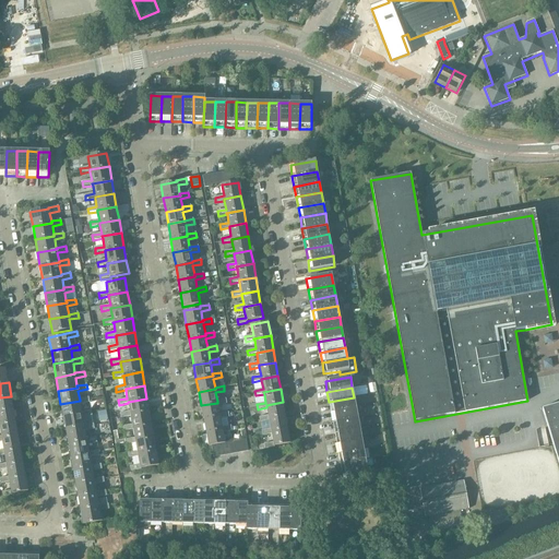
[(0,412),(13,409),(11,396),(0,397),(0,412)]
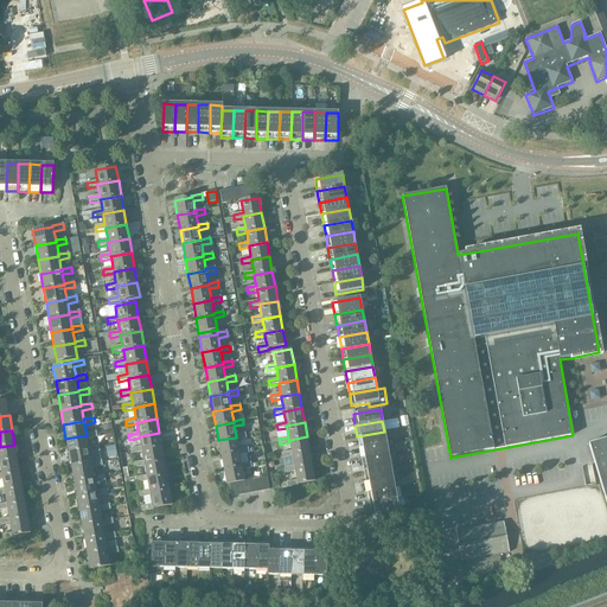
[(87,435),(65,439),(69,453),(89,449),(89,448),(88,439),(97,436),(96,432),(87,434),(87,435)]
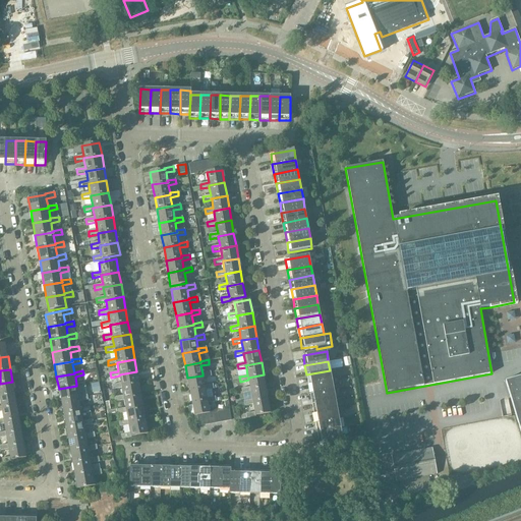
[(306,374),(308,385),(332,381),(330,370),(306,374)]
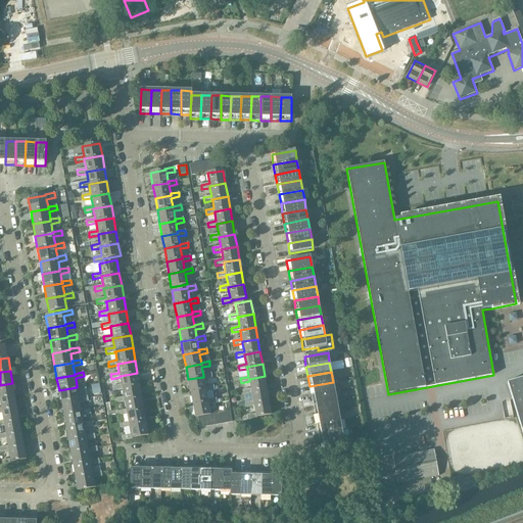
[(113,391),(122,389),(122,388),(140,385),(137,373),(120,376),(120,377),(121,385),(112,386),(113,391)]
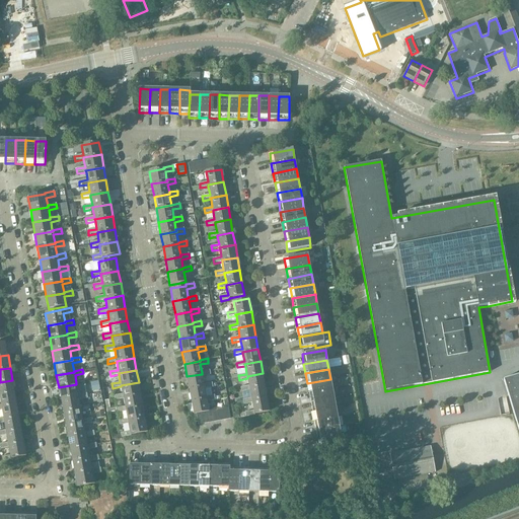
[(187,376),(189,389),(204,386),(204,384),(203,376),(211,375),(210,370),(202,372),(202,374),(187,376)]
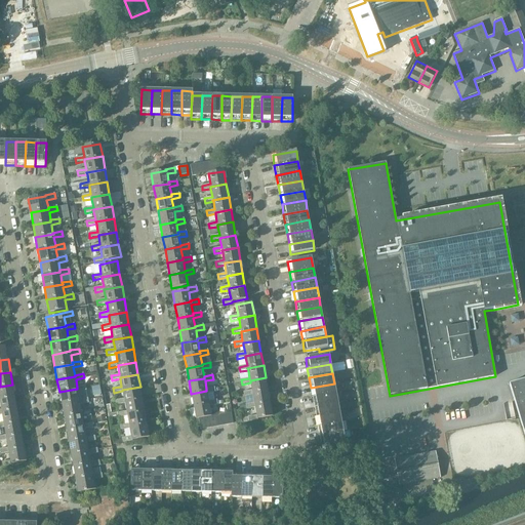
[(268,391),(266,377),(250,380),(250,382),(251,391),(243,392),(244,397),(252,395),(252,394),(268,391)]
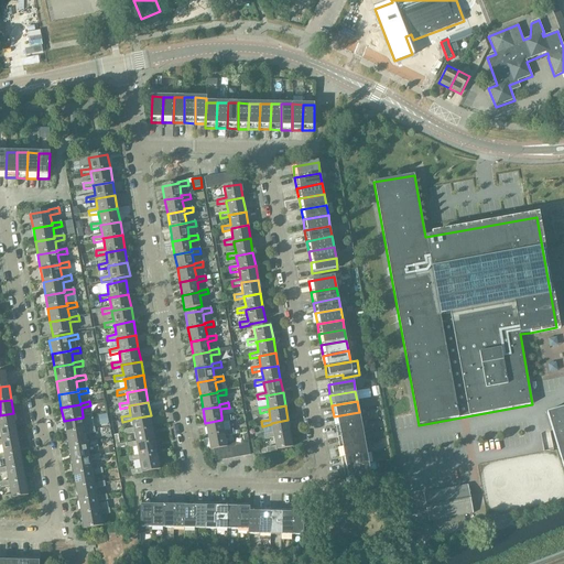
[(563,407),(546,412),(563,469),(563,407)]
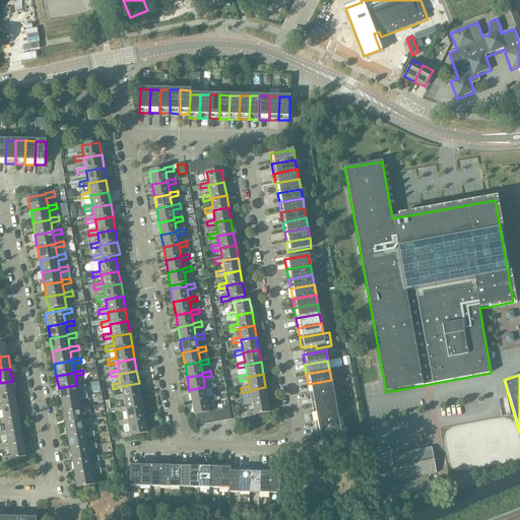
[(308,384),(310,394),(333,389),(331,380),(308,384)]
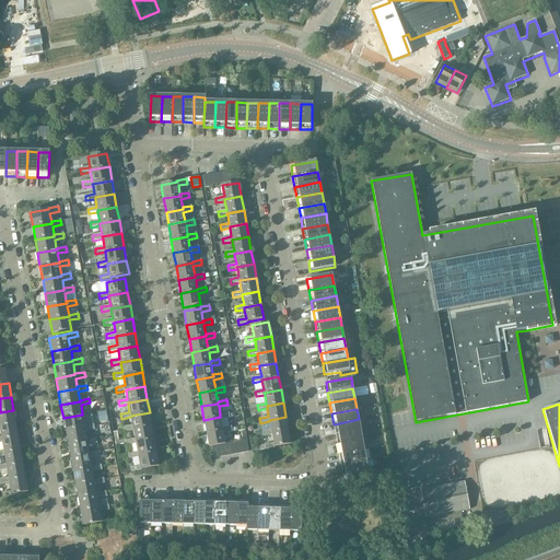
[(0,427),(15,423),(13,410),(0,412),(0,427)]
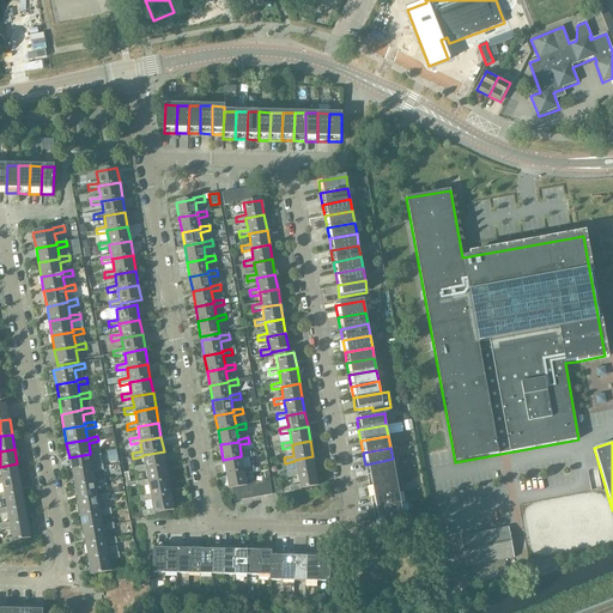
[(70,457),(72,472),(92,468),(92,467),(91,457),(101,456),(99,450),(90,453),(90,454),(70,457)]
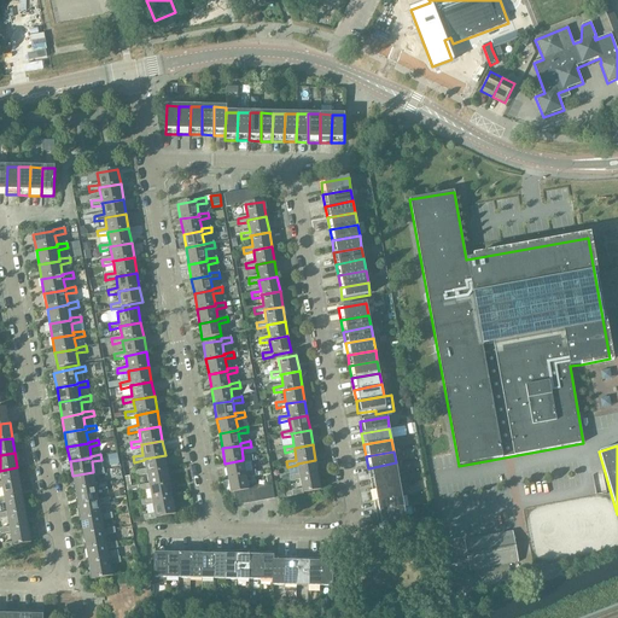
[(136,477),(146,476),(146,473),(168,470),(165,455),(144,459),(144,460),(146,470),(135,472),(136,477)]
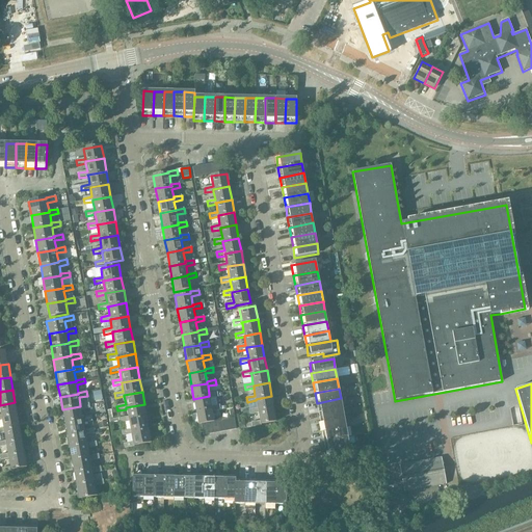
[(193,399),(195,411),(212,408),(211,407),(210,399),(218,397),(217,393),(209,394),(209,396),(193,399)]
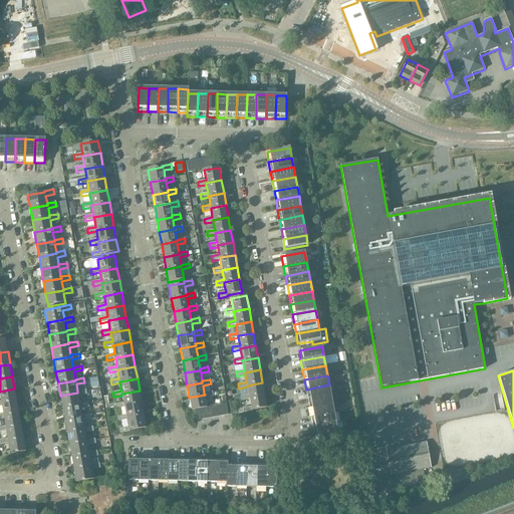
[(247,386),(247,387),(249,395),(241,397),(241,401),(249,400),(249,398),(264,395),(262,382),(247,386)]
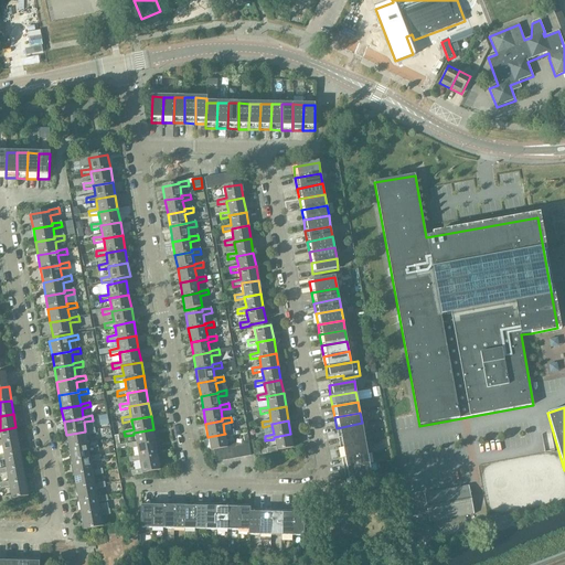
[(337,428),(338,438),(364,434),(362,423),(337,428)]
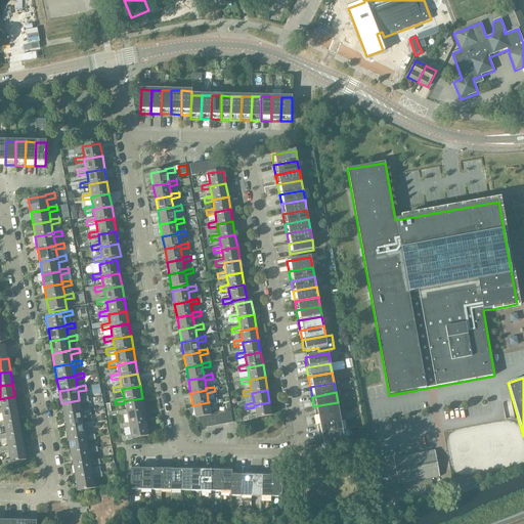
[(0,413),(2,413),(1,412),(17,409),(14,396),(0,399),(0,404),(1,409),(0,408),(0,413)]
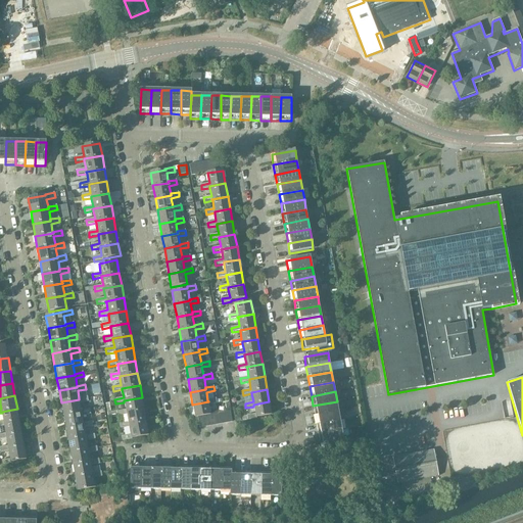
[(61,402),(63,416),(82,413),(81,411),(80,403),(89,401),(88,396),(79,398),(79,399),(61,402)]
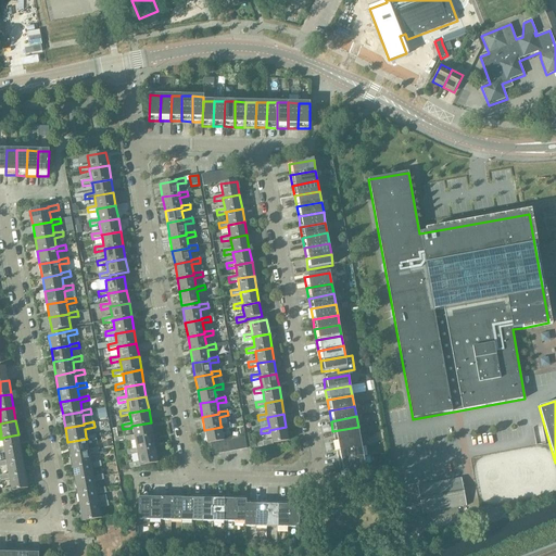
[(125,442),(135,441),(134,440),(153,436),(151,422),(131,426),(131,428),(134,436),(124,438),(125,442)]
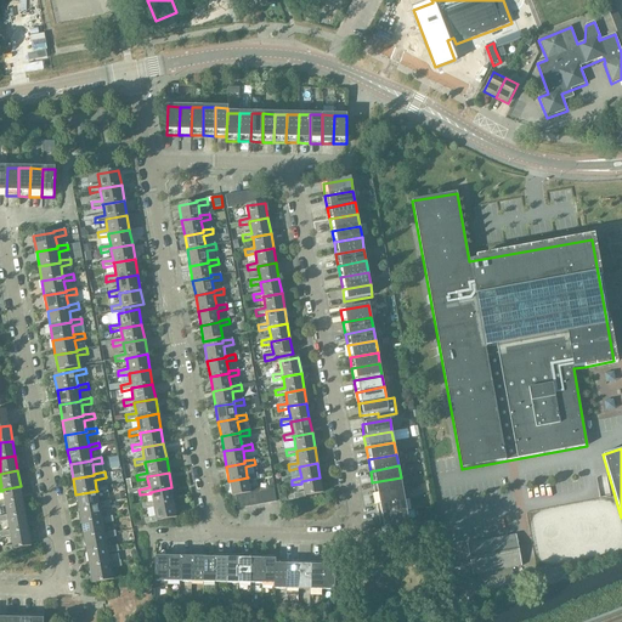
[(248,478),(228,481),(232,497),(236,496),(242,495),(248,493),(250,493),(248,481),(258,480),(256,474),(247,476),(248,478)]
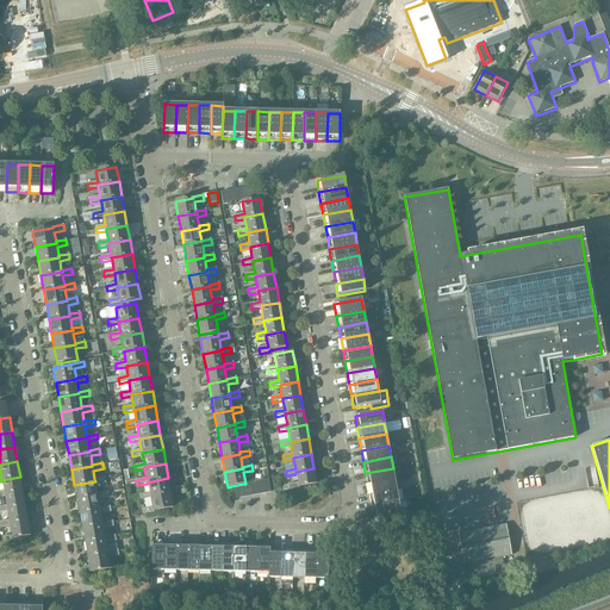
[(296,472),(296,474),(298,484),(288,485),(290,491),(299,489),(299,487),(317,484),(313,468),(296,472)]
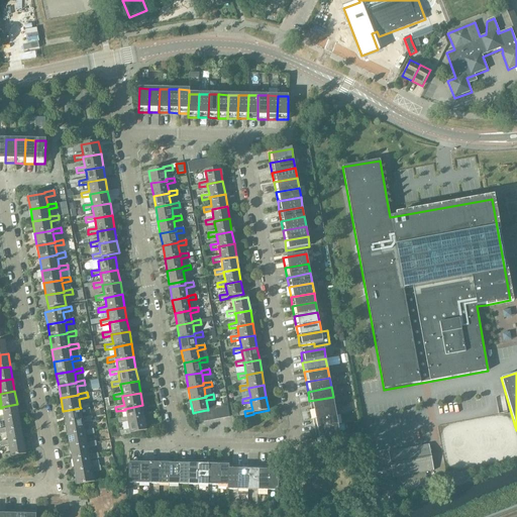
[(309,401),(311,411),(334,407),(333,397),(309,401)]
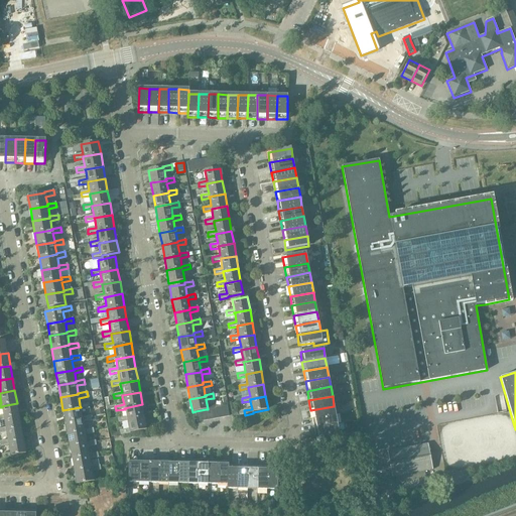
[(0,420),(4,420),(3,418),(19,415),(17,403),(1,406),(2,407),(3,415),(0,415),(0,420)]
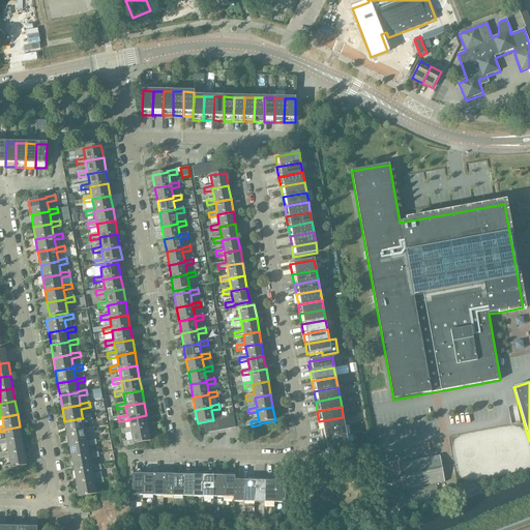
[(64,421),(66,434),(85,431),(85,430),(83,421),(92,419),(91,415),(82,416),(83,418),(64,421)]
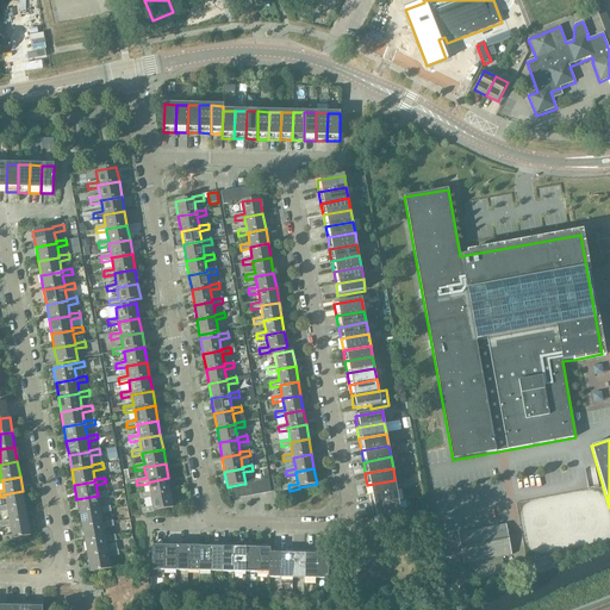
[(139,500),(150,498),(150,497),(170,493),(168,478),(147,483),(148,484),(149,492),(139,495),(139,500)]
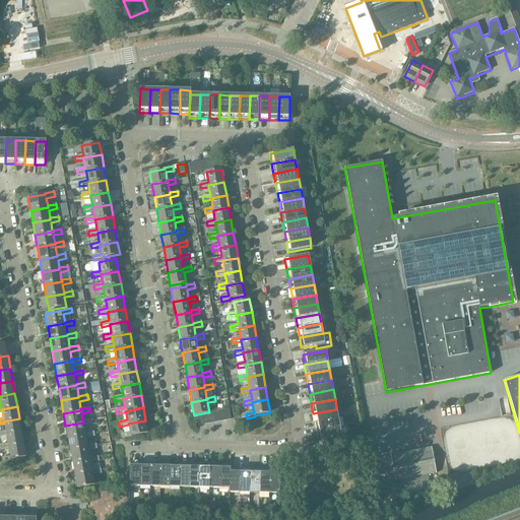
[(313,413),(315,423),(338,418),(336,409),(313,413)]
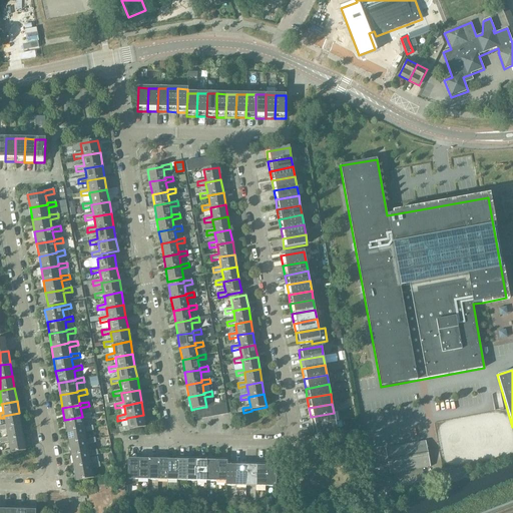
[(6,428),(21,426),(19,413),(3,416),(4,418),(5,425),(0,426),(0,431),(6,430),(6,428)]
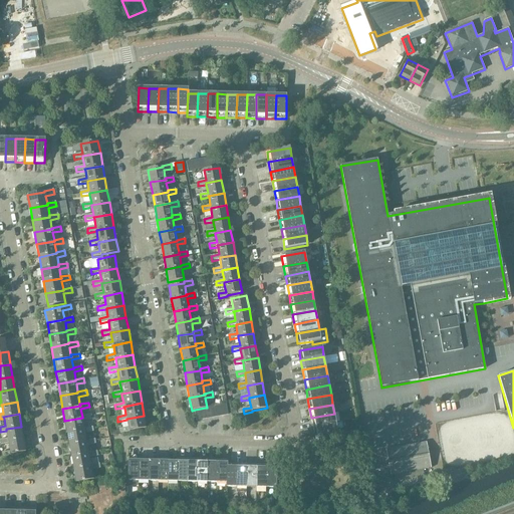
[(311,418),(313,428),(336,424),(334,414),(311,418)]
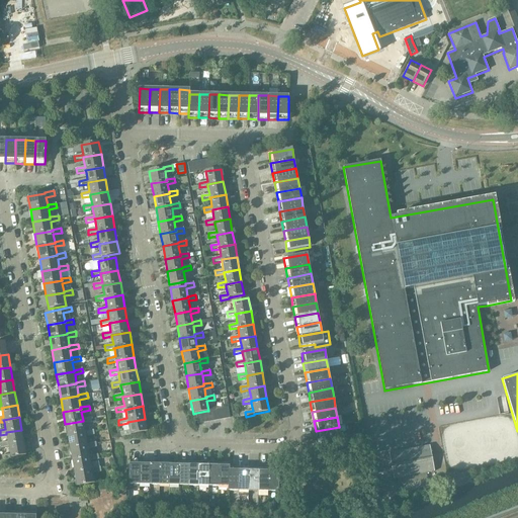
[(65,424),(68,436),(85,433),(85,432),(83,424),(92,423),(91,418),(83,420),(83,421),(65,424)]
